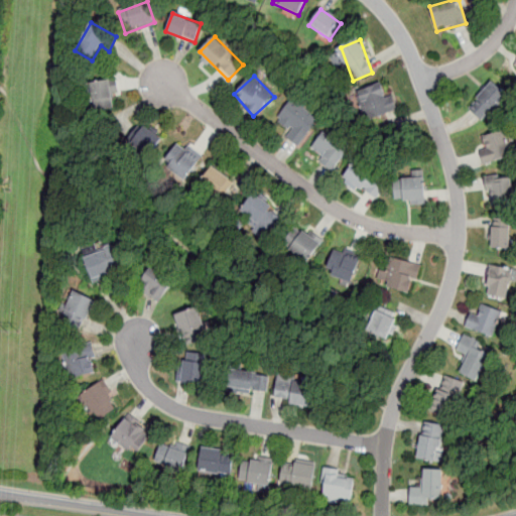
[(95,113),(116,108),(110,80),(88,85),(95,113)]
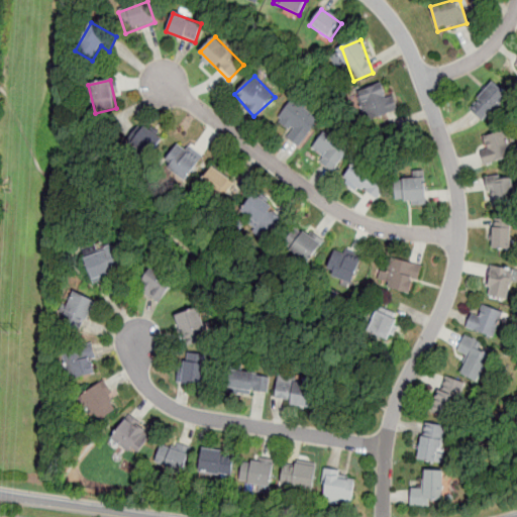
[(468,106),(483,121),(509,95),(494,80),(468,106)]
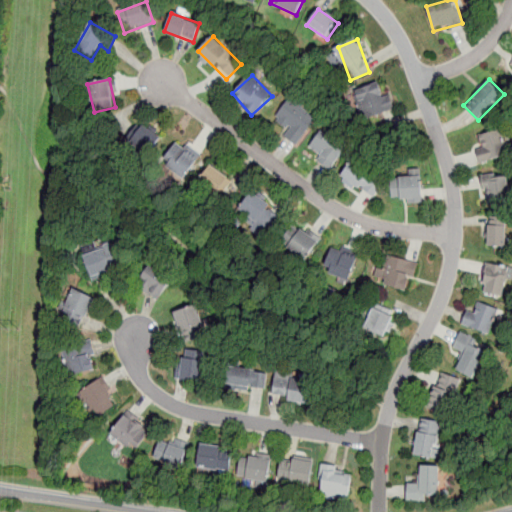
[(389,94),(383,96),(379,83),(353,92),(363,120),(394,109),(389,94)]
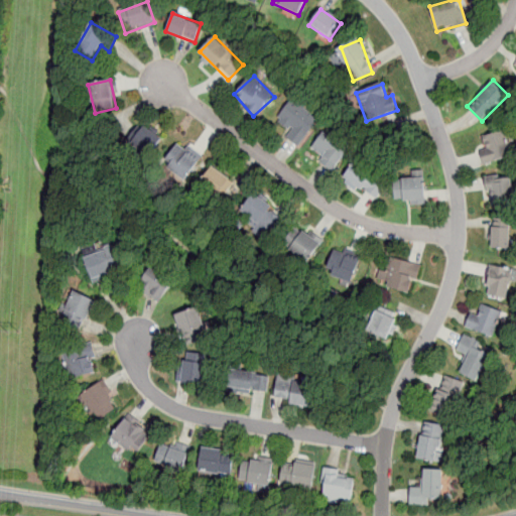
[(276,117),(288,125),(282,133),(299,144),(319,116),(292,96),(276,117)]
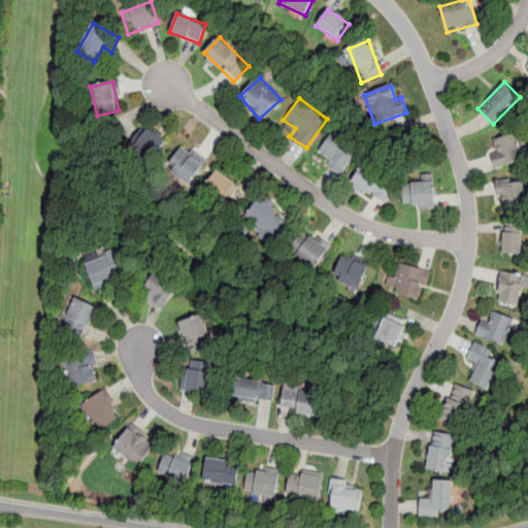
[(152,161),(166,142),(147,129),(134,147),(152,161)]
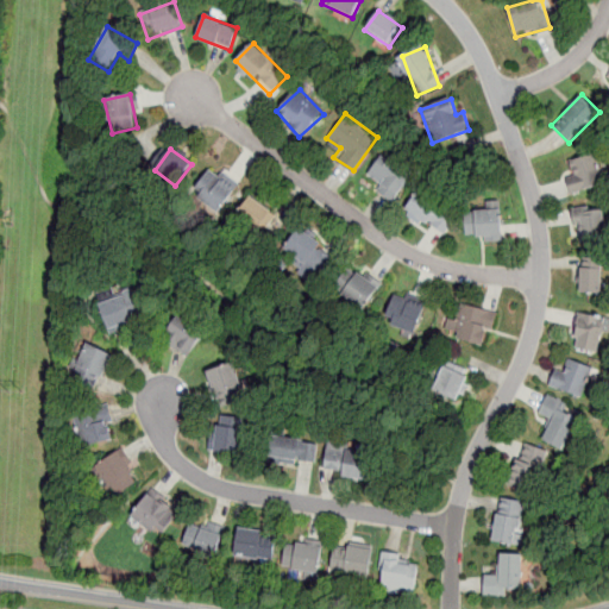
[(565,174),(571,193),(604,182),(595,151),(571,158),(575,171),(565,174)]
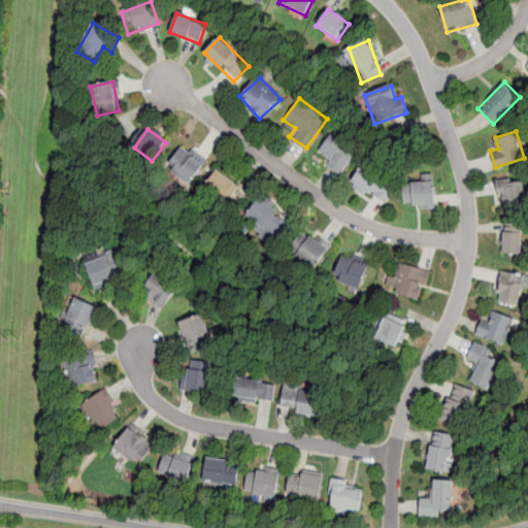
[(357,151),(332,133),(317,157),(341,173),(357,151)]
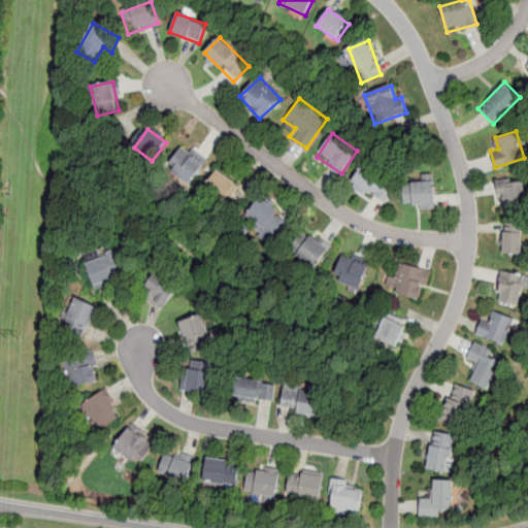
[(168,167),(190,183),(204,163),(183,147),(168,167)]
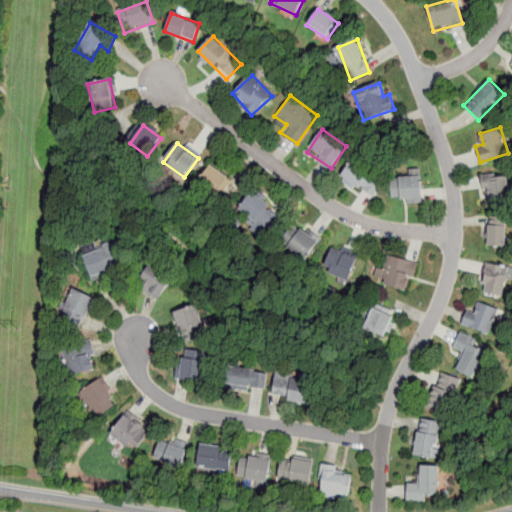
[(373,198),(384,183),(352,160),(341,175),(373,198)]
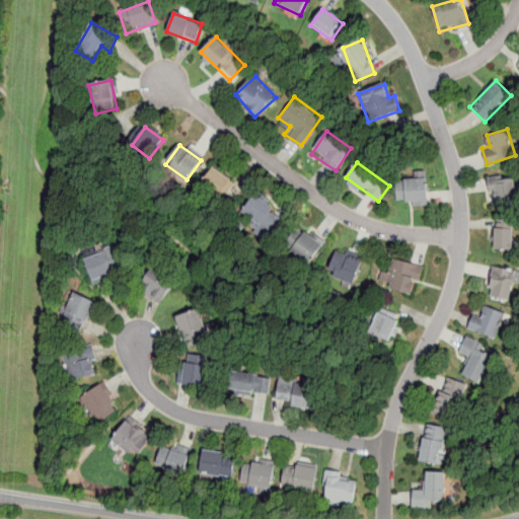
[(204,182),(220,196),(230,183),(215,169),(204,182)]
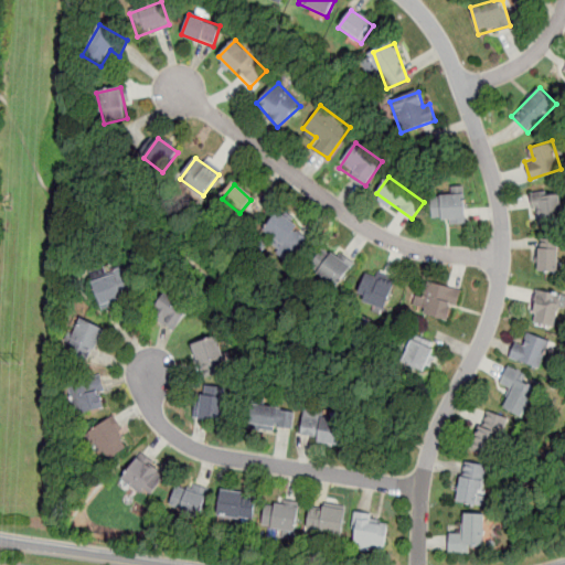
[(531,193),(534,225),(564,222),(562,190),(531,193)]
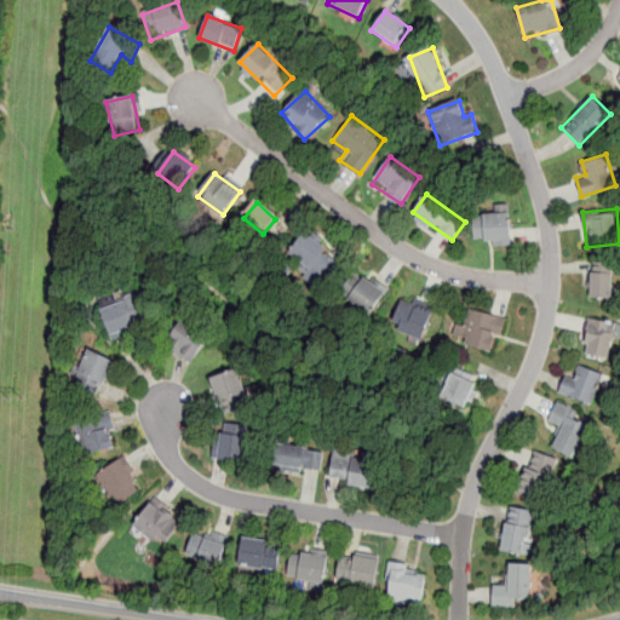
[(511,245),(511,212),(474,212),(474,239),(487,239),(487,245),(511,245)]
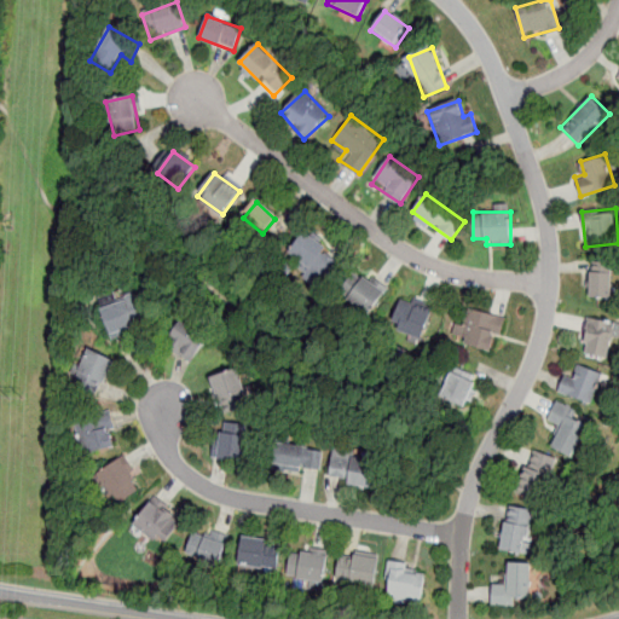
[(282,254),(313,283),(334,260),(302,231),(282,254)]
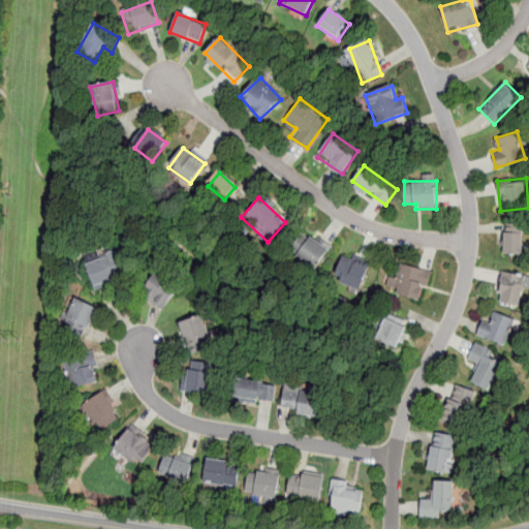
[(503,254),(526,254),(526,223),(503,223),(503,254)]
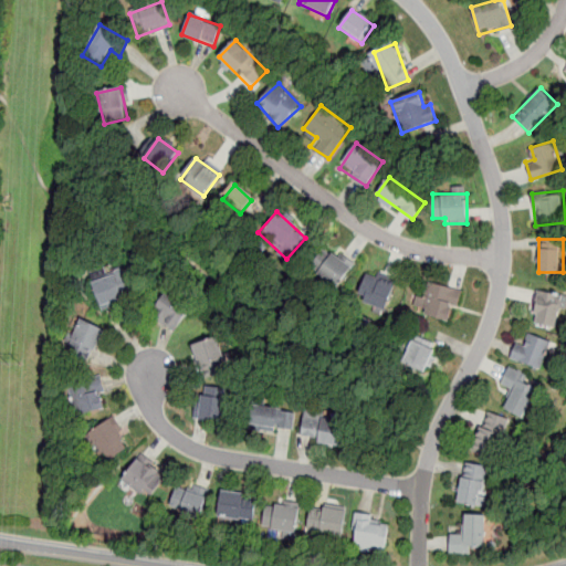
[(354,266),(327,248),(311,271),(337,290),(354,266)]
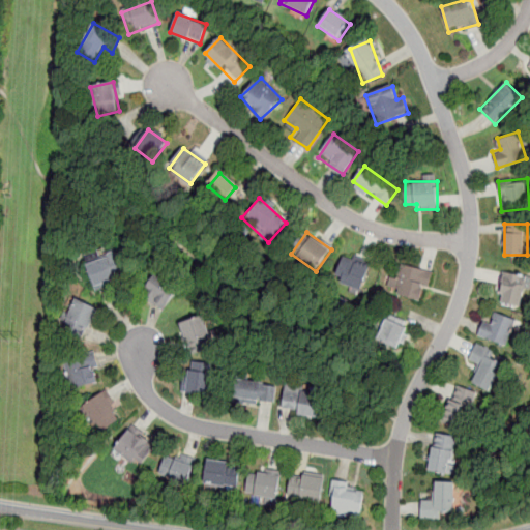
[(86,259),(95,289),(125,280),(115,249),(86,259)]
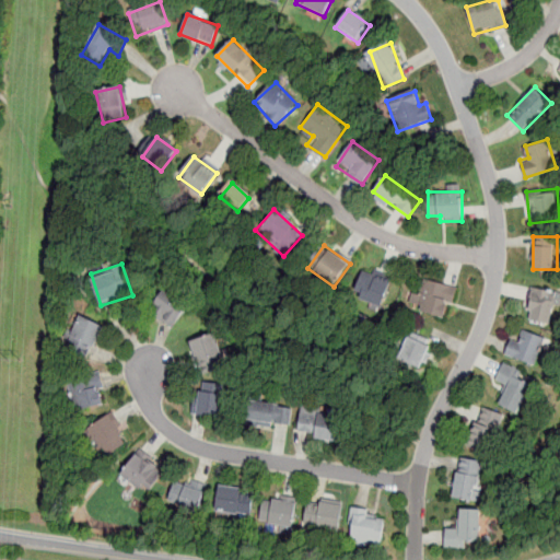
[(383,304),(393,281),(363,269),(354,292),(383,304)]
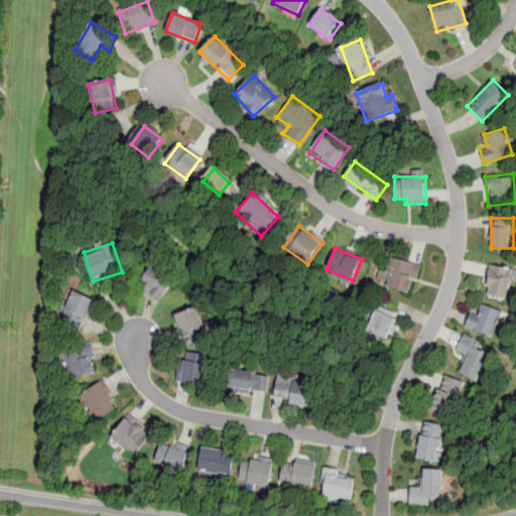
[(379,285),(412,294),(420,266),(386,257),(379,285)]
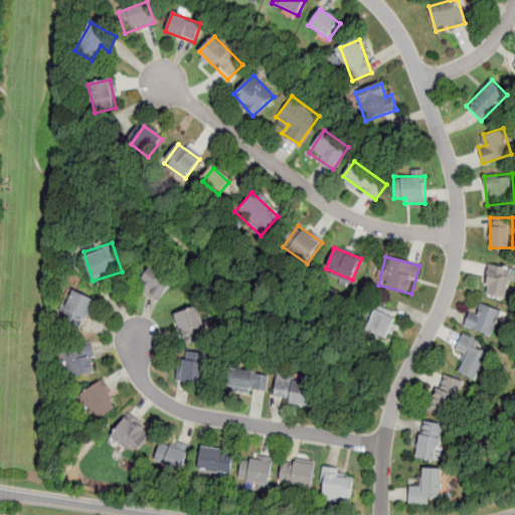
[(484,294),(505,298),(511,269),(490,264),(484,294)]
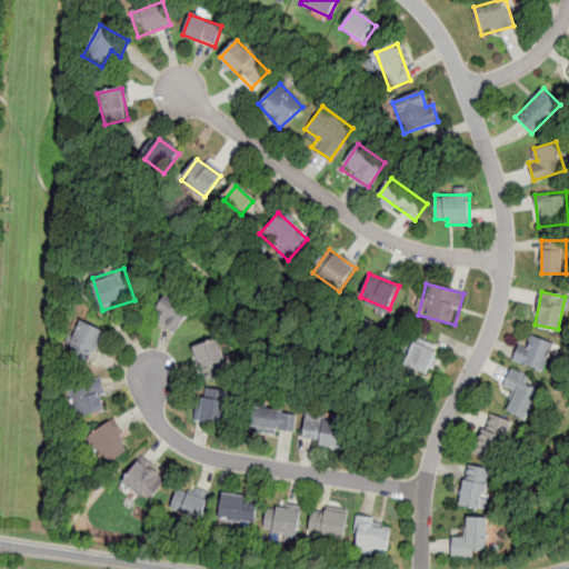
[(176,333),(192,312),(168,293),(151,316),(176,333)]
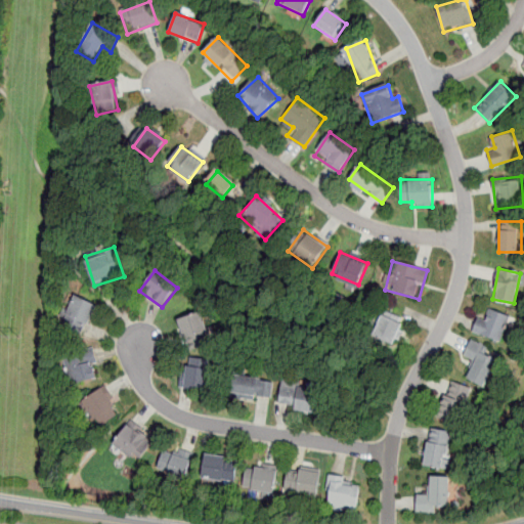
[(63,321),(85,331),(96,305),(74,296),(63,321)]
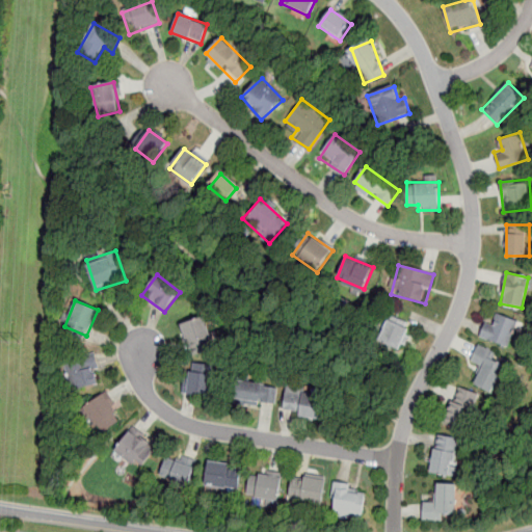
[(484,321),(480,339),(510,346),(517,320),(495,315),(493,323),(484,321)]
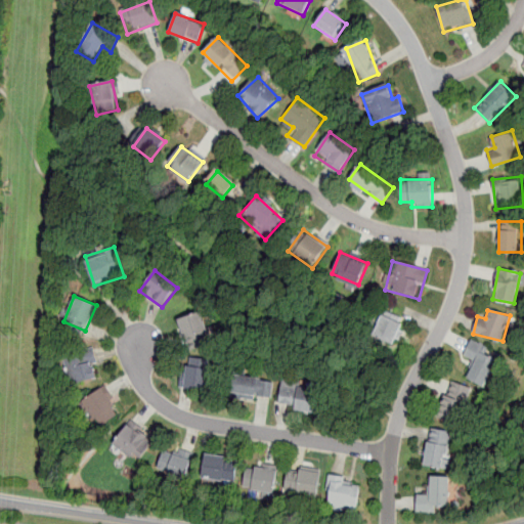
[(373,338),(395,346),(405,319),(383,311),(373,338)]
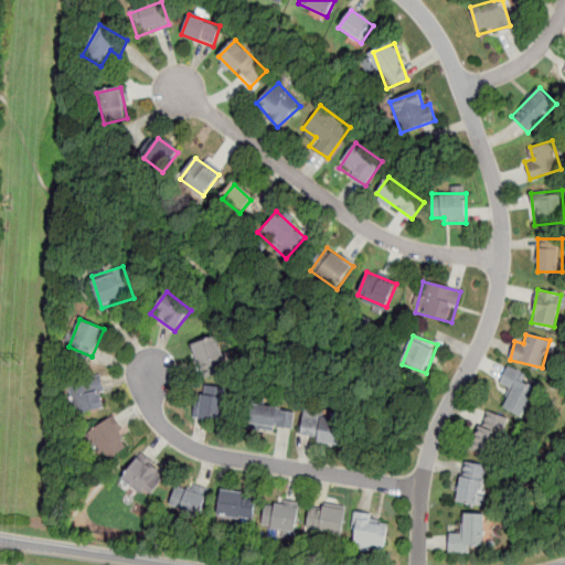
[(230,369),(215,337),(190,348),(204,380),(230,369)]
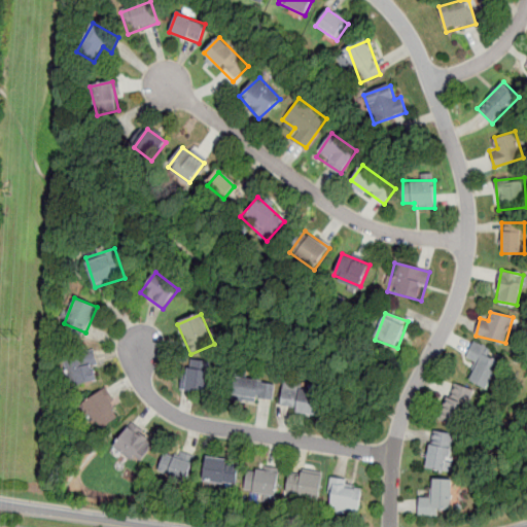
[(486,391),(502,357),(477,345),(461,379),(486,391)]
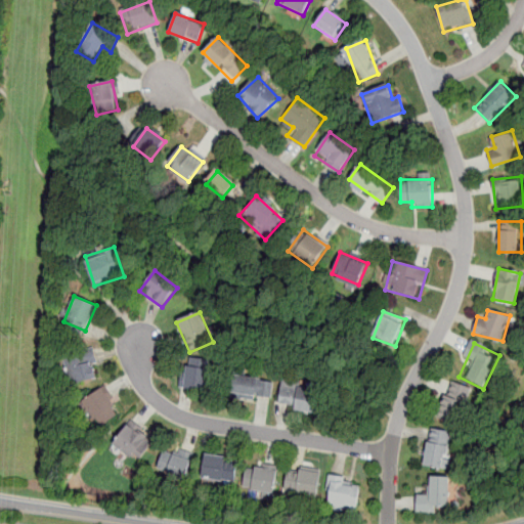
[(75,385),(101,376),(91,349),(66,358),(75,385)]
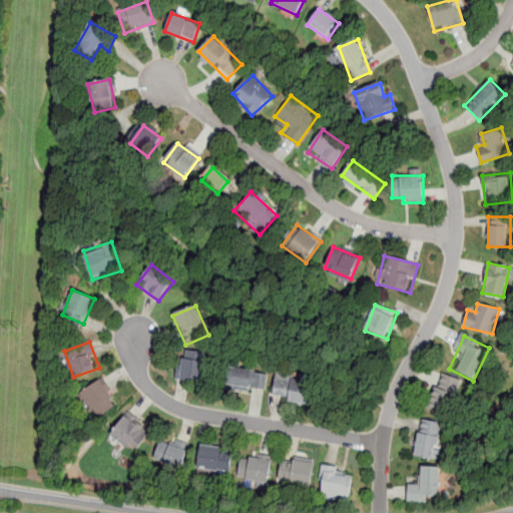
[(179,358),(175,379),(202,384),(206,363),(179,358)]
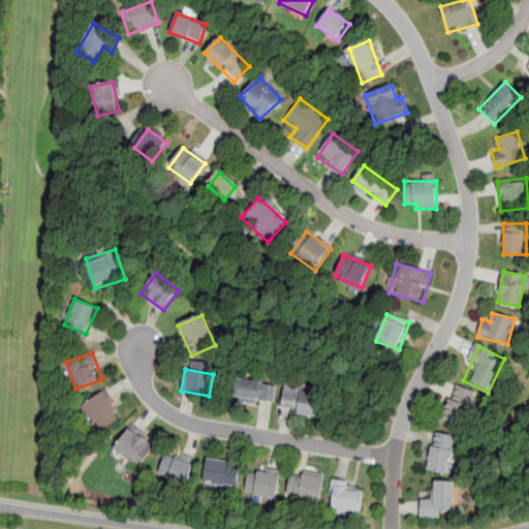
[(277,384),(238,378),(234,399),(274,405),(277,384)]
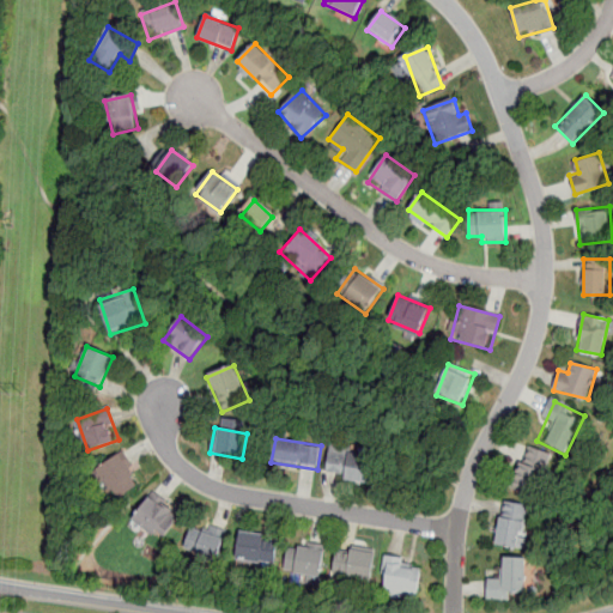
[(375,454),(332,444),(326,474),(369,484),(375,454)]
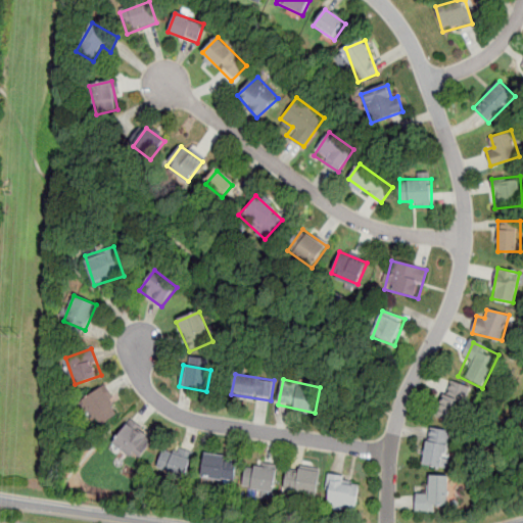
[(435,417),(457,424),(469,389),(448,381),(435,417)]
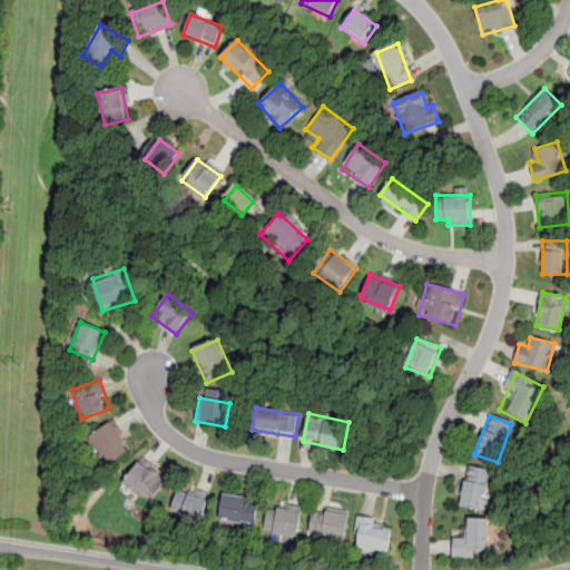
[(104,467),(131,451),(115,422),(87,438),(104,467)]
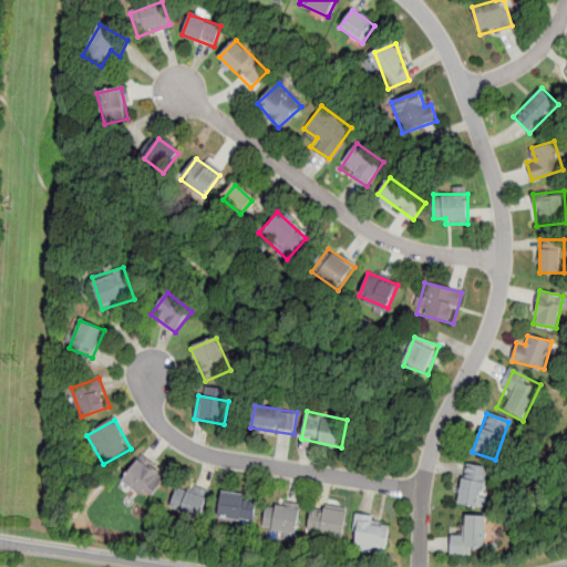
[(166,477),(137,459),(123,482),(151,501),(166,477)]
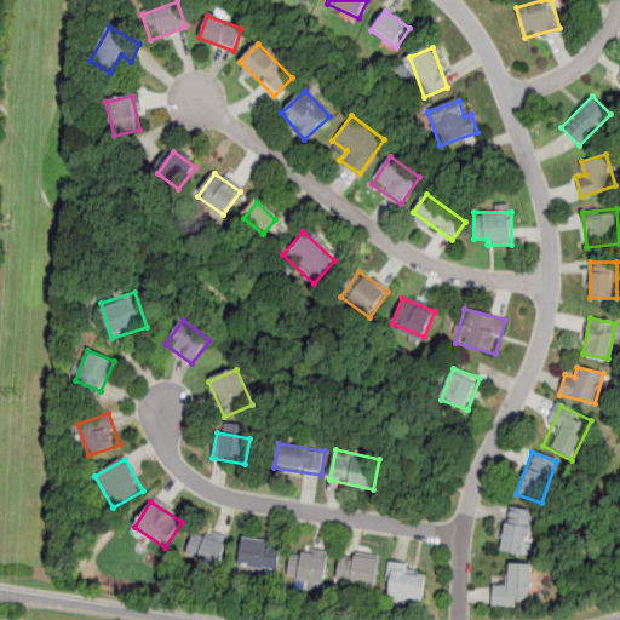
[(503,552),(529,556),(537,512),(509,507),(503,552)]
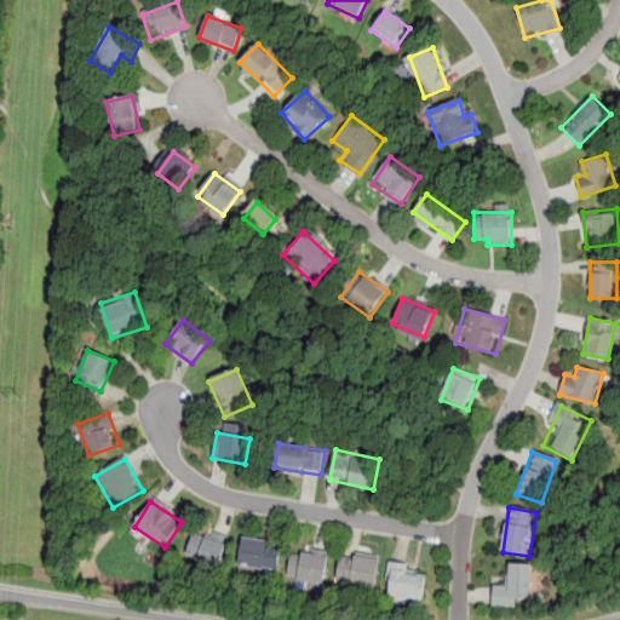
[(229,547),(194,533),(184,557),(220,570),(229,547)]
